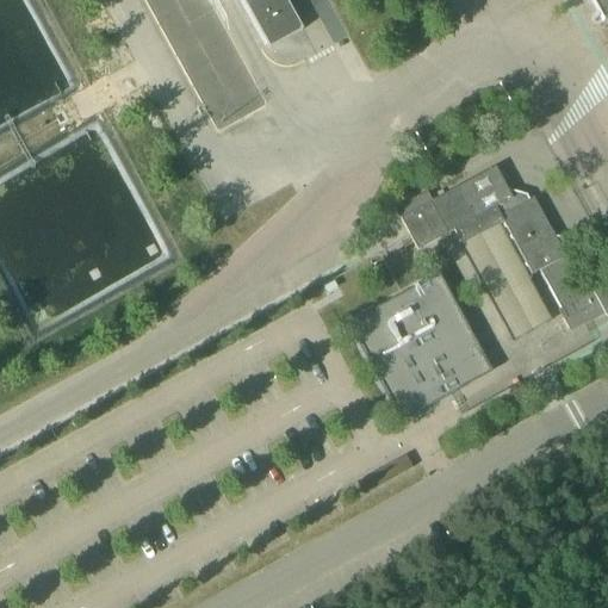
[(305,28),(289,0),(246,0),(272,45),(305,28)]
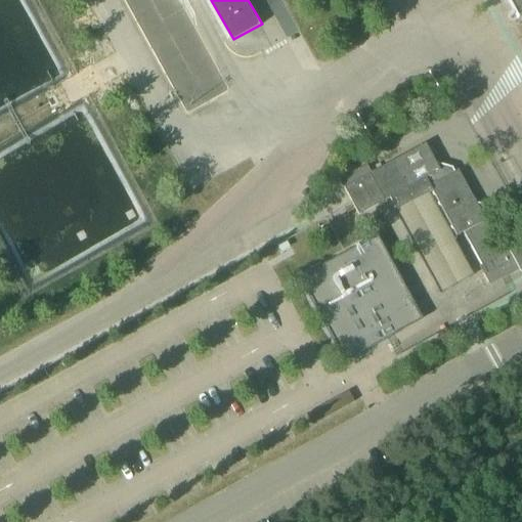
[(510,0),(520,16),(521,15),(521,0),(510,0)]
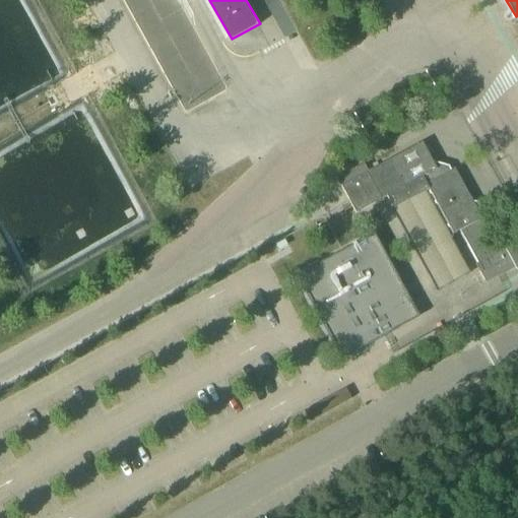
[(343,186),(350,198),(358,212),(388,196),(395,207),(431,188),(455,233),(461,230),(483,217),(473,198),(456,168),(452,170),(449,163),(433,157),(424,141),(369,171),(365,164),(339,178),(342,185),(343,186)]
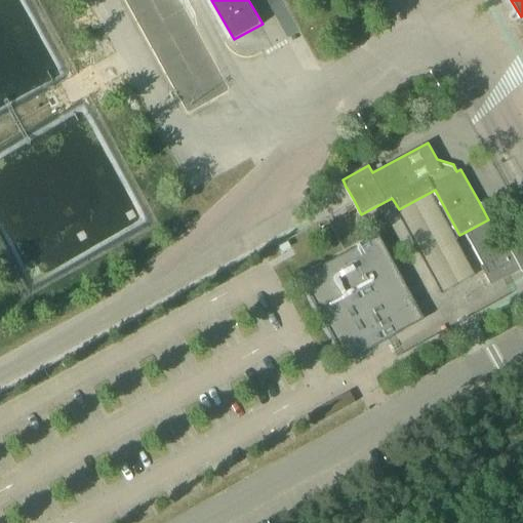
[(435,190),(399,209),(442,291),(476,274),(456,237),(459,235),(435,190)]
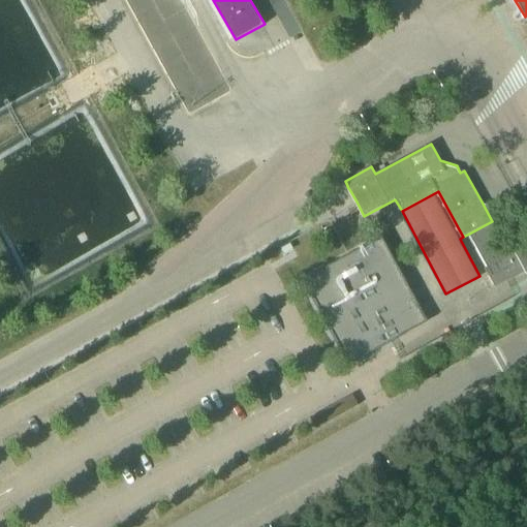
[(494,284),(507,277),(512,275),(514,277),(526,270),(526,217),(482,202),(492,221),(469,234),(488,267),(486,268),(494,284)]
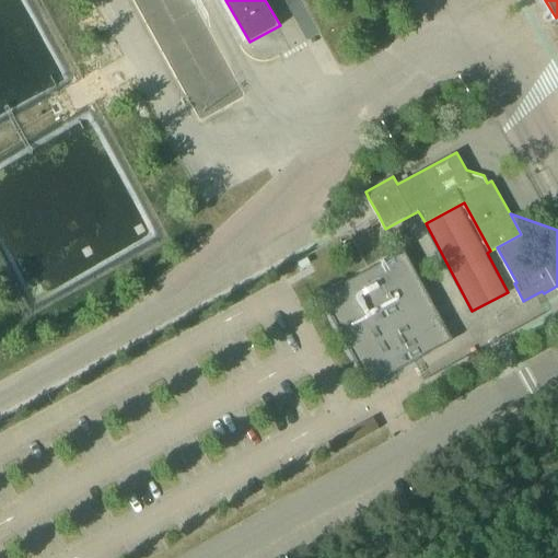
[(355,277),(322,295),(371,384),(404,367),(416,360),(452,340),(445,326),(404,251),(370,269),(355,277)]
